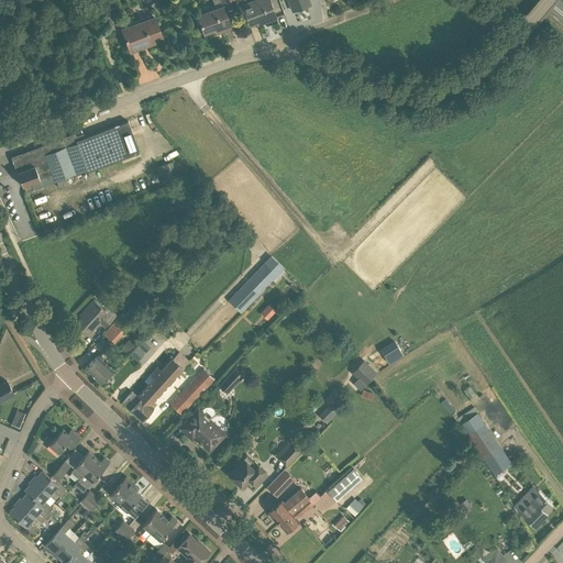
[(308,0),(288,0),(293,11),(310,4),(308,0)]
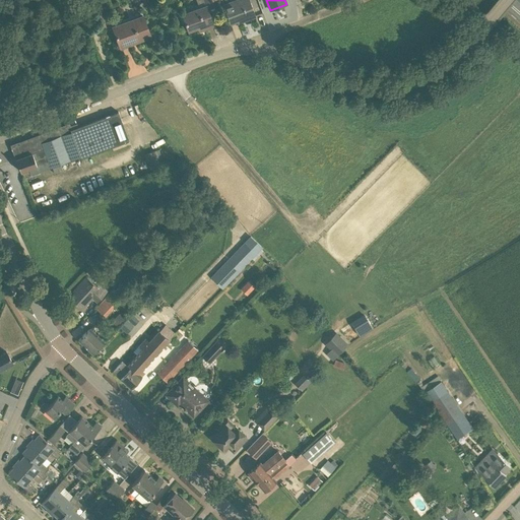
[(233,2),(224,5),(230,22),(243,17),(244,20),(255,16),(249,1),(235,6),(233,2)]
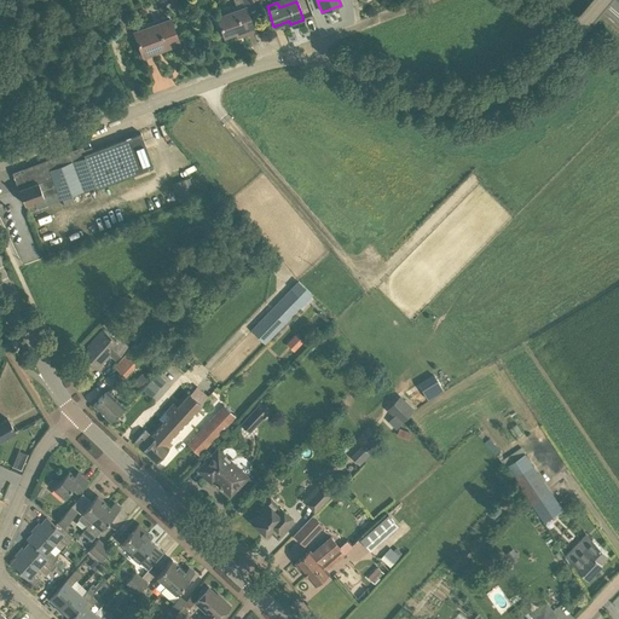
[(246,7),(218,17),(225,38),(243,30),(244,35),(255,30),(246,7)]
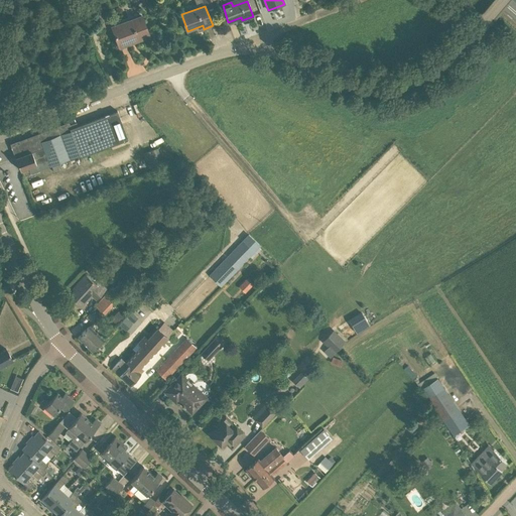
[(142,15),(112,26),(119,46),(135,41),(135,42),(149,36),(142,15)]
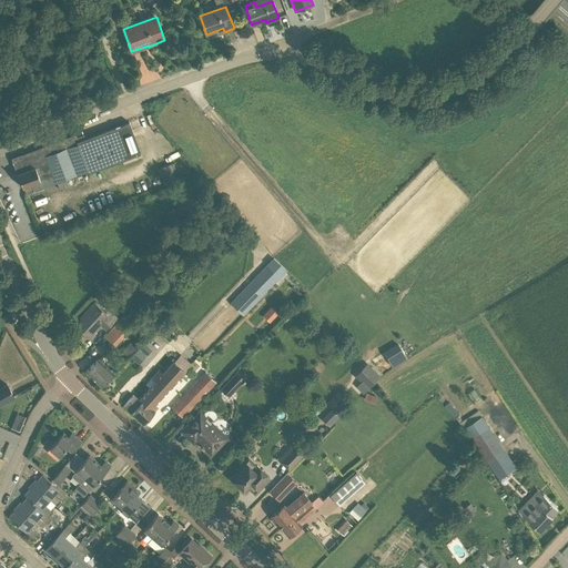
[(77,183),(74,176),(88,171),(89,173),(141,154),(129,122),(77,141),(75,137),(12,160),(18,174),(22,188),(31,184),(33,191),(57,182),(60,190),(77,183)]
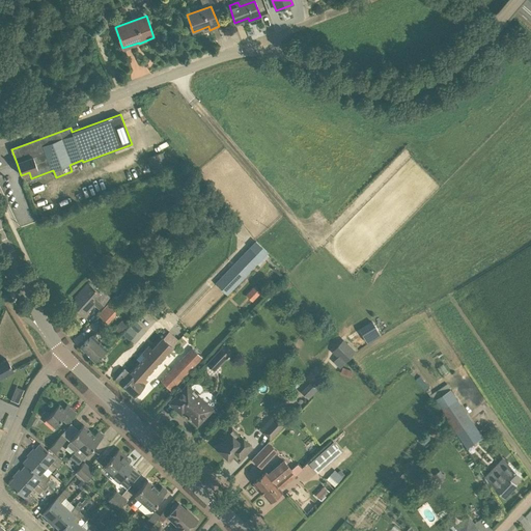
[(162,152),(149,158),(154,169),(165,165),(162,152)]
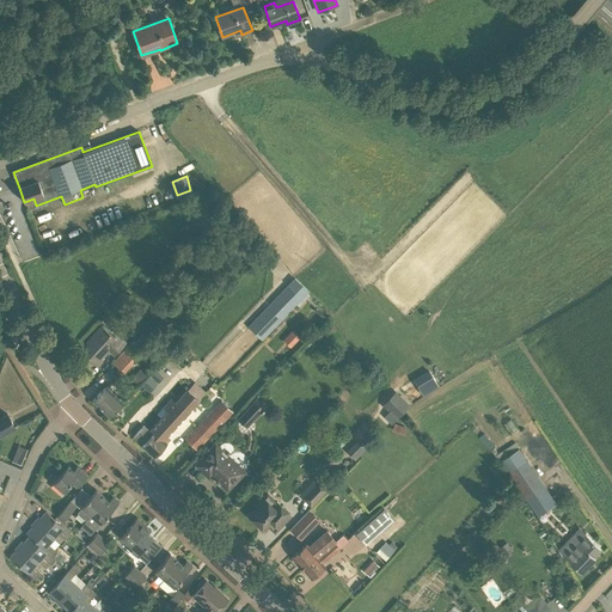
[(287,285),(248,326),(261,340),(308,291),(299,281),(292,288),(287,285)]
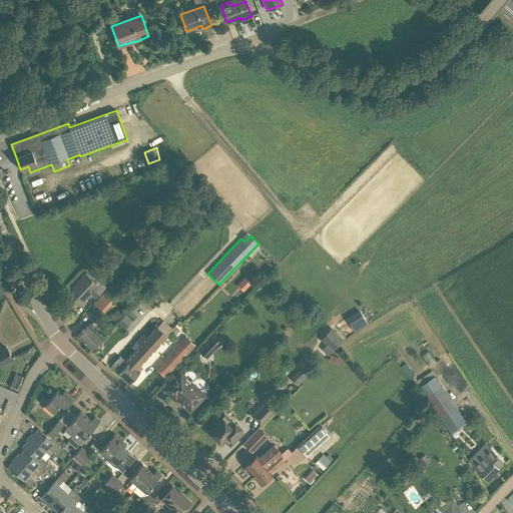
[(105,287),(97,279),(94,282),(84,273),(75,283),(77,285),(68,294),(80,306),(91,295),(95,298),(105,287)]
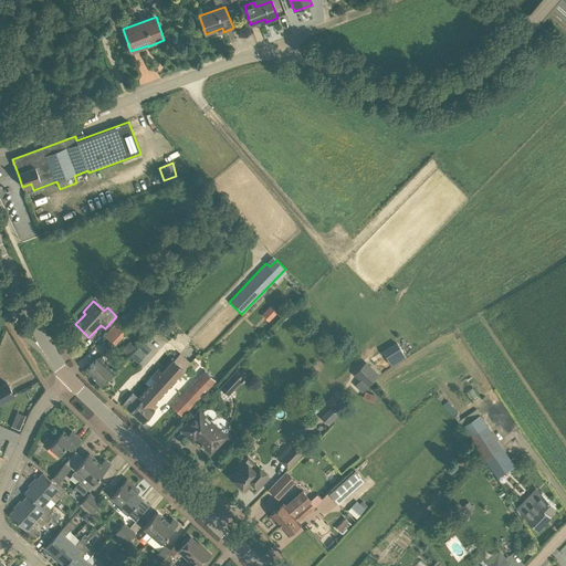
[(272,304),(265,311),(272,317),(279,311),(272,304)]
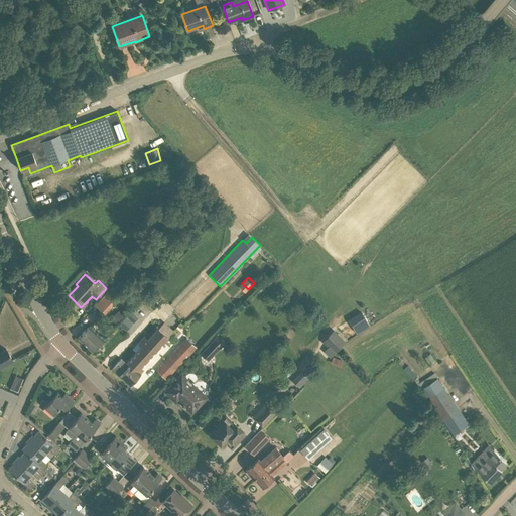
[(119,282),(113,289),(118,294),(124,287),(119,282)]
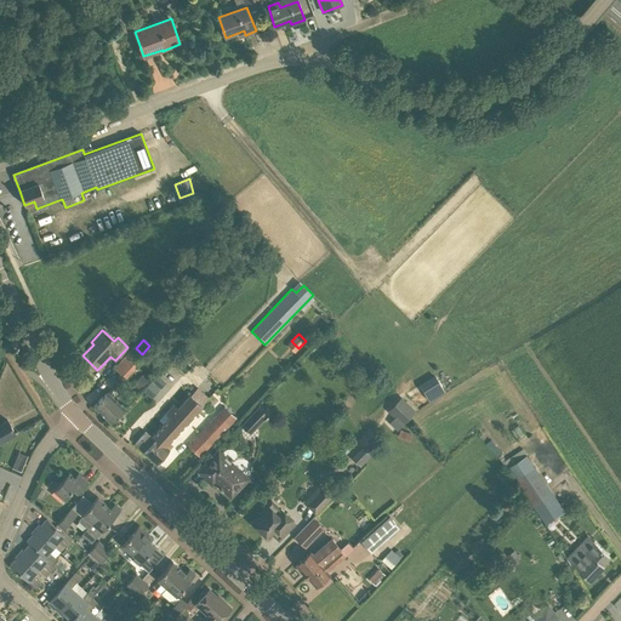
[(136,348),(135,347),(114,369),(124,377),(143,355),(142,354),(136,348)]
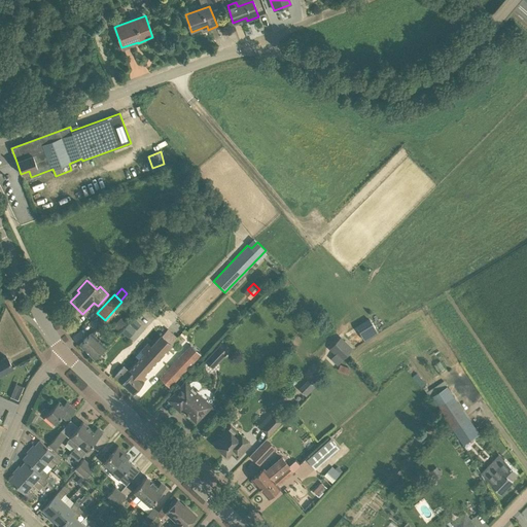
[(120,330),(128,323),(121,317),(114,324),(120,330)]
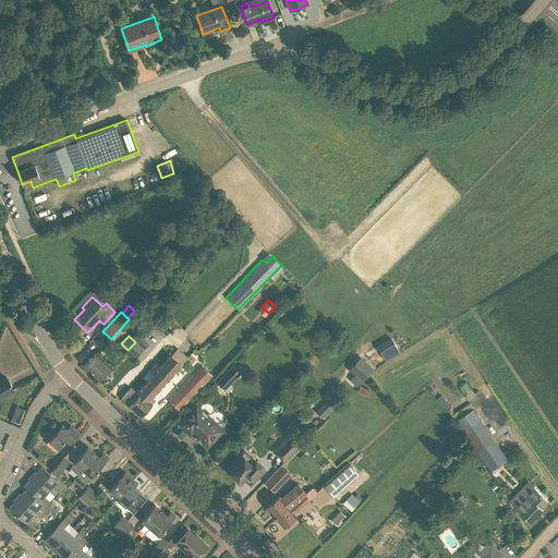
[(136,342),(143,348),(148,342),(142,337),(136,342)]
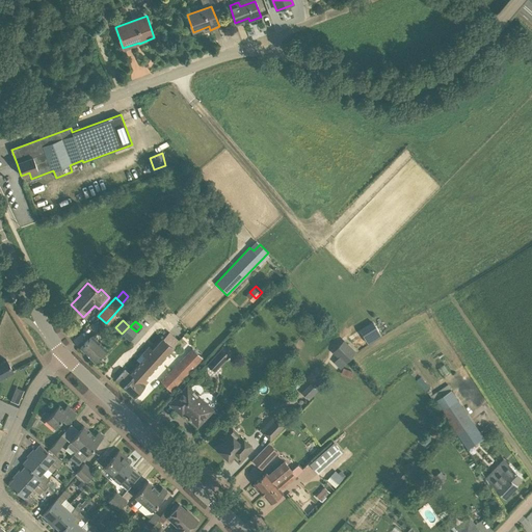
[(123,335),(130,342),(137,334),(129,326),(123,335)]
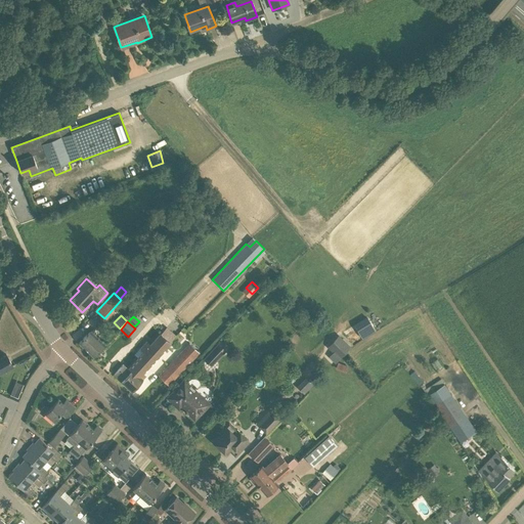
[(362,339),(376,331),(370,321),(357,330),(362,339)]
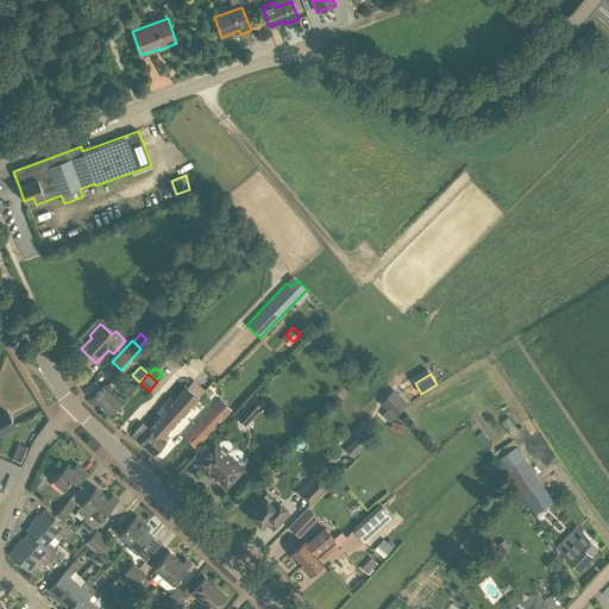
[(121,401),(105,384),(92,399),(108,414),(121,401)]
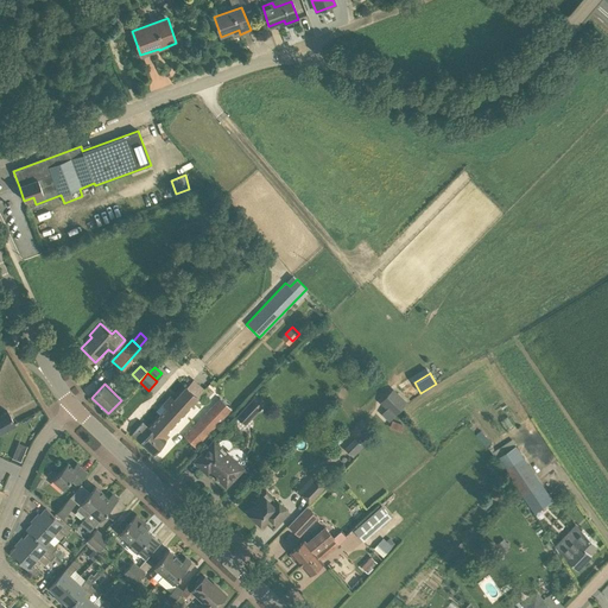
[(197,398),(185,387),(173,400),(170,397),(163,405),(166,409),(160,415),(172,425),(197,398)]
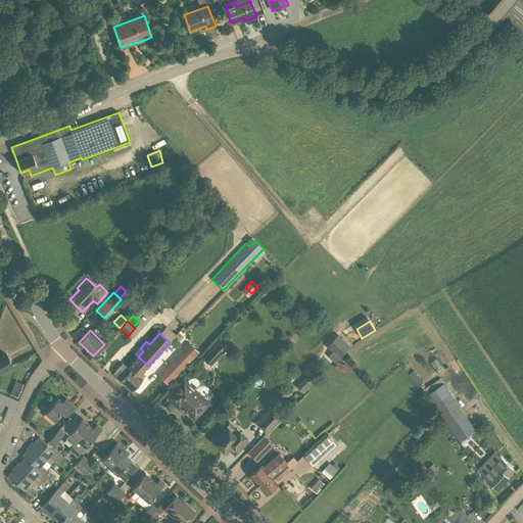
[(338,334),(332,340),(344,352),(350,346),(338,334)]
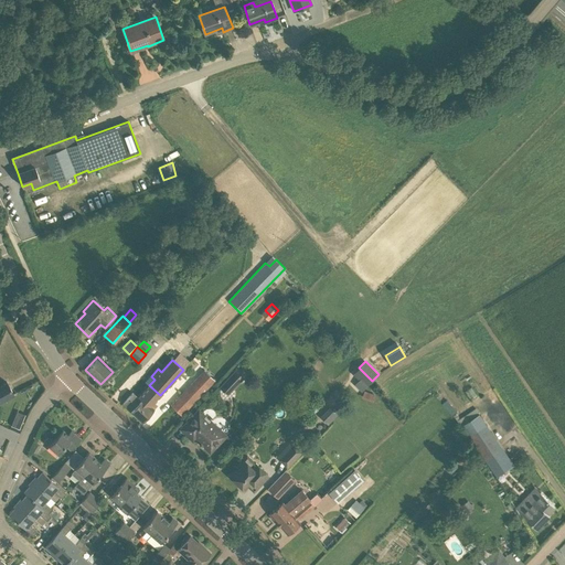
[(244,379),(235,370),(220,387),(227,395),(244,379)]
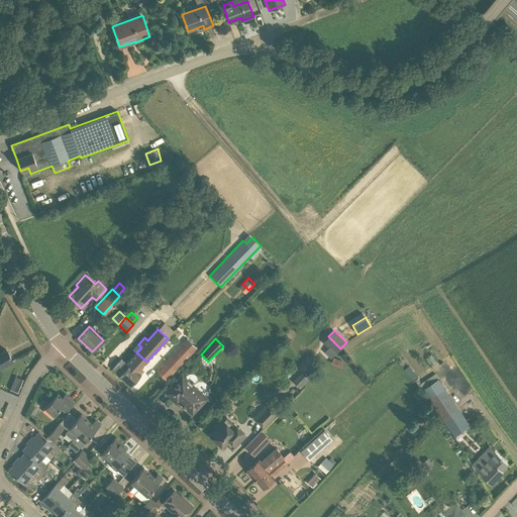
[(184,342),(174,352),(184,362),(194,351),(184,342)]
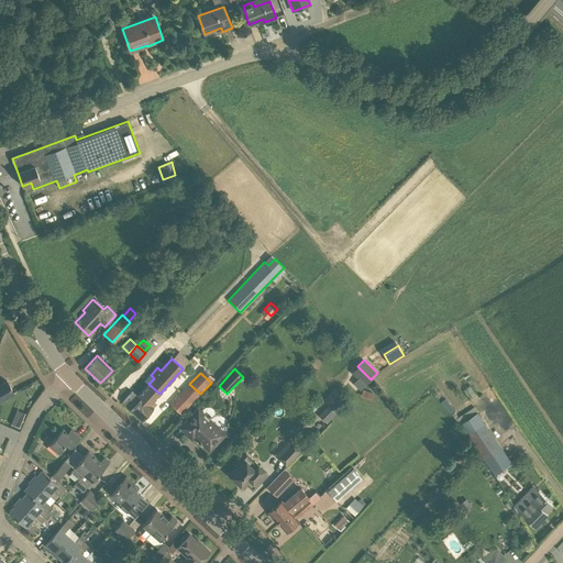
[(7,381),(0,383),(0,400),(13,394),(7,381)]
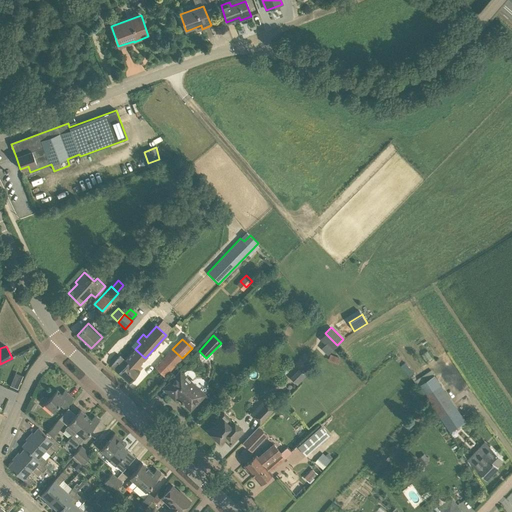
[(125,361),(120,356),(111,366),(129,382),(139,370),(136,368),(145,358),(135,349),(125,361)]
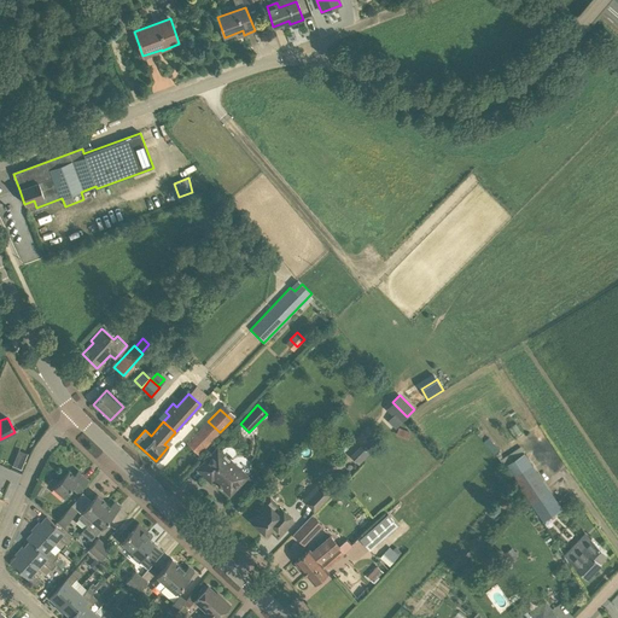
[(199,455),(205,448),(193,437),(187,443),(199,455)]
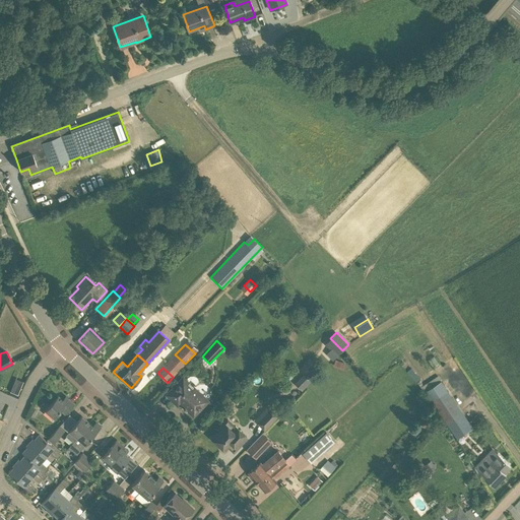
[(305,374),(294,384),(302,391),(312,381),(305,374)]
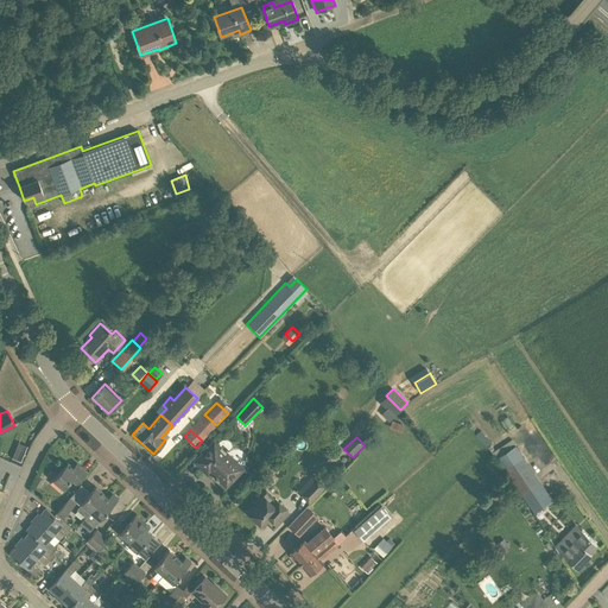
[(213,441),(194,462),(200,467),(204,472),(207,469),(215,476),(214,477),(217,480),(226,487),(244,469),(213,441)]
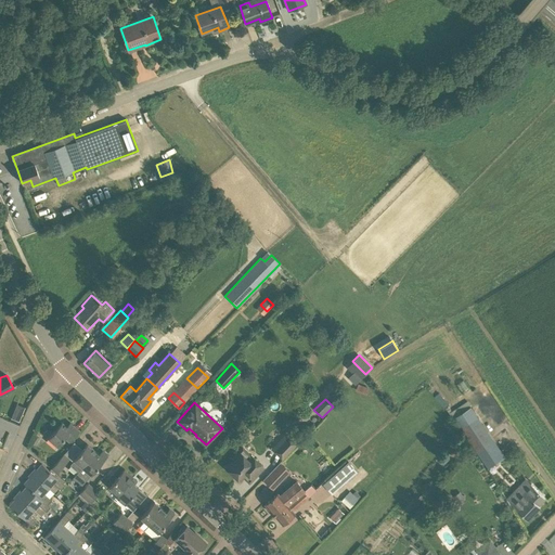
[(11,417),(20,421),(24,407),(16,403),(11,417)]
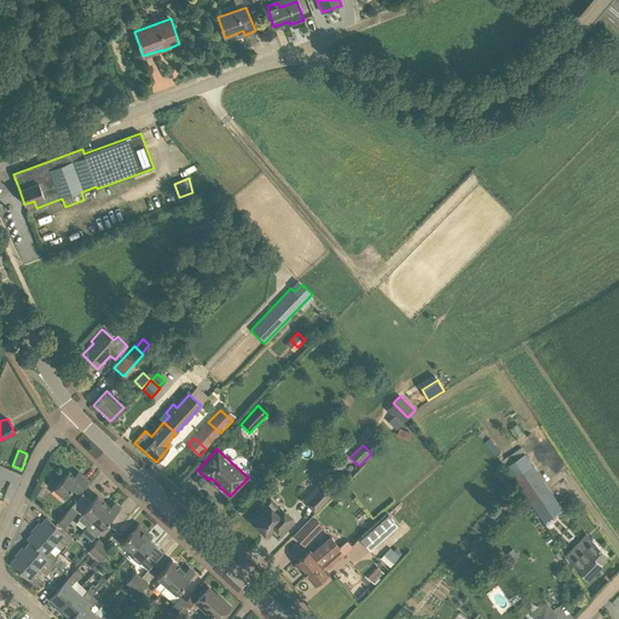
[(76,474),(74,475),(69,470),(53,489),(64,497),(71,489),(77,493),(88,480),(82,475),(80,476),(76,474)]
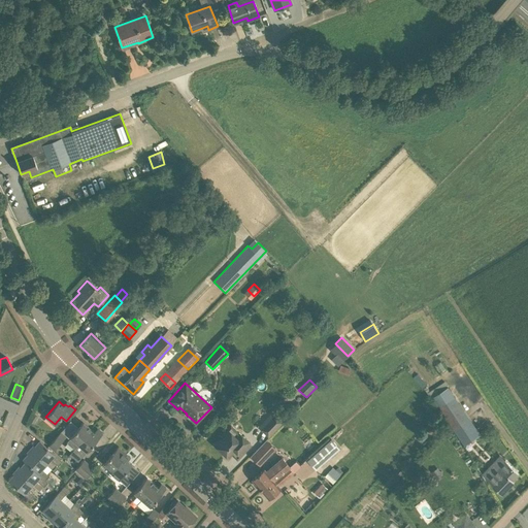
[(458,402),(443,413),(452,428),(454,430),(464,447),(481,435),(464,411),(458,402)]
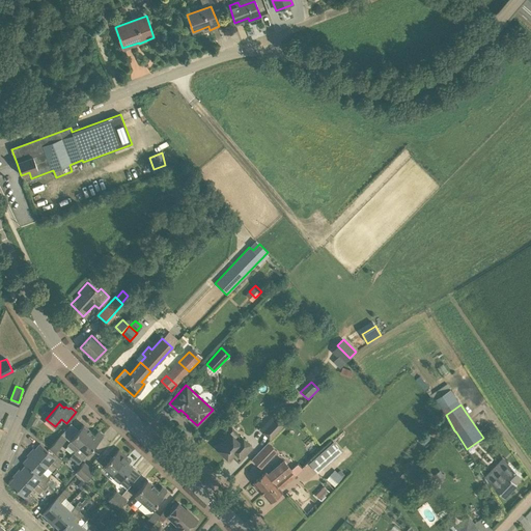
[(284,424),(276,415),(261,430),(270,440),(284,424)]
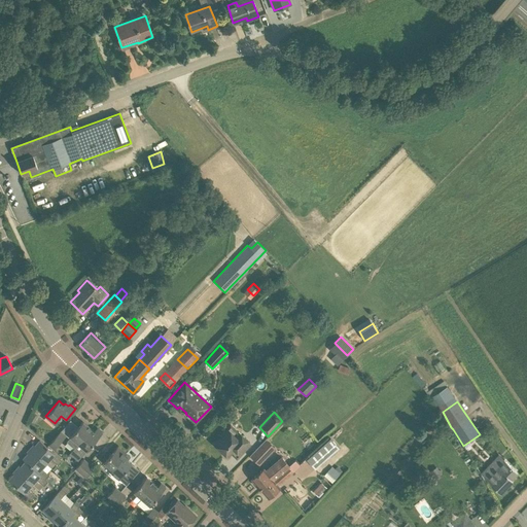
[(441,422),(433,415),(423,426),(430,433),(441,422)]
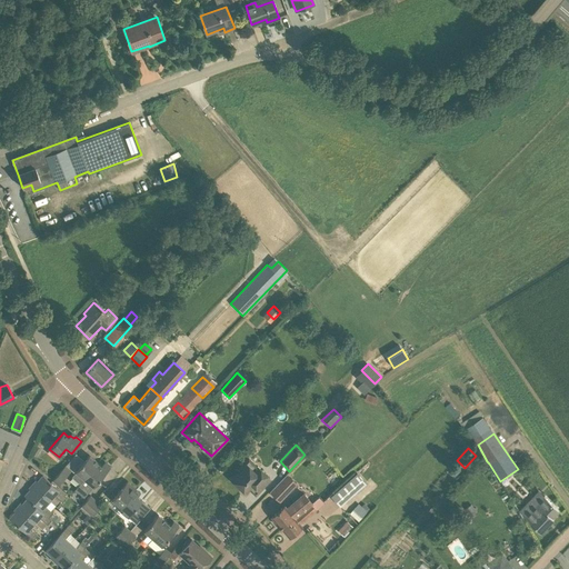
[(98,463),(89,456),(86,459),(71,477),(79,485),(80,485),(98,463)]
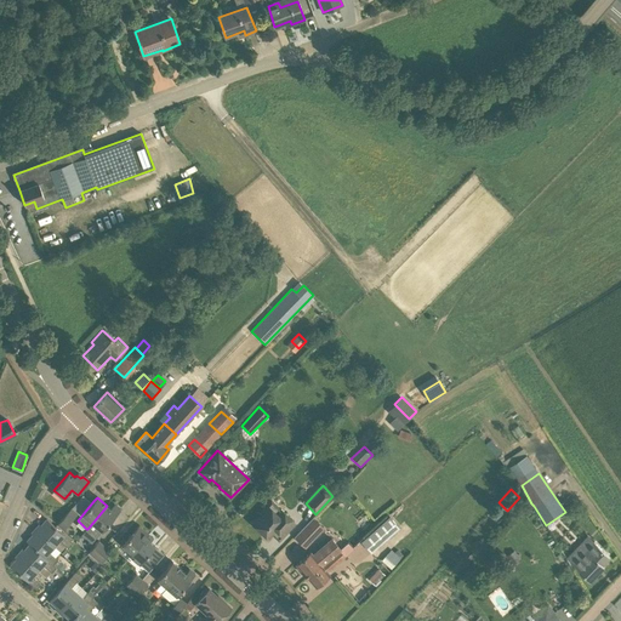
[(280,508),(279,510),(272,502),(258,516),(261,517),(254,524),(263,533),(266,530),(271,534),(272,533),(279,539),(295,523),(280,508)]
